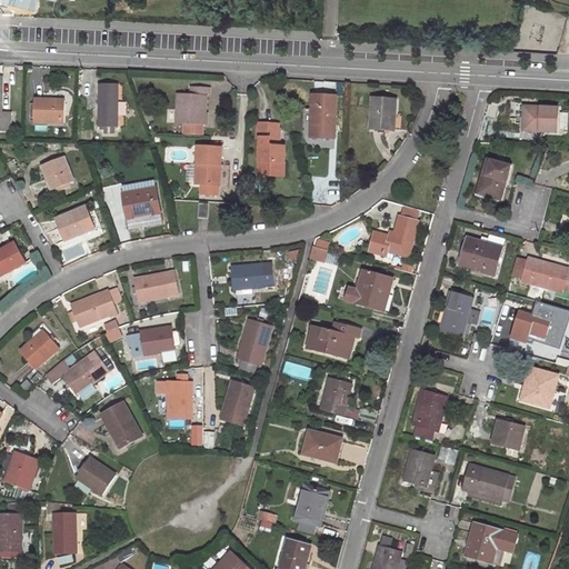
[(2,78),(0,77),(0,130),(10,131),(11,112),(1,112),(2,78)]
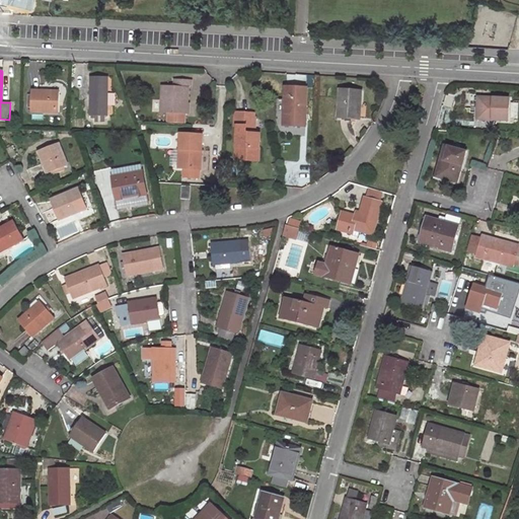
[(106,78),(89,78),(89,118),(106,117),(106,78)]
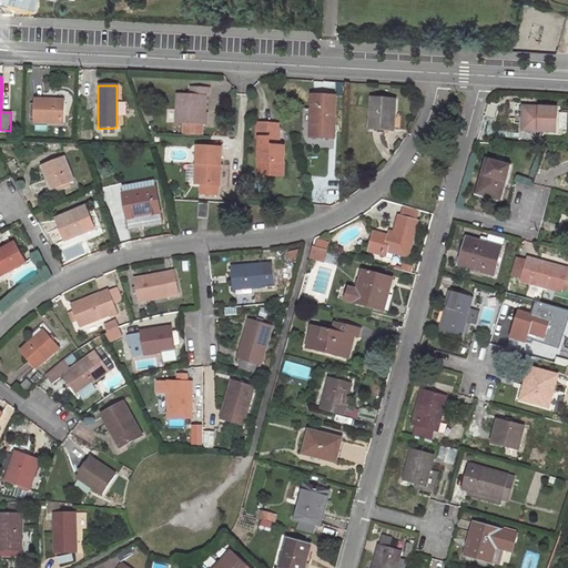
[(175,122),(203,123),(205,97),(208,97),(209,89),(190,88),(190,94),(176,93),(175,122)]
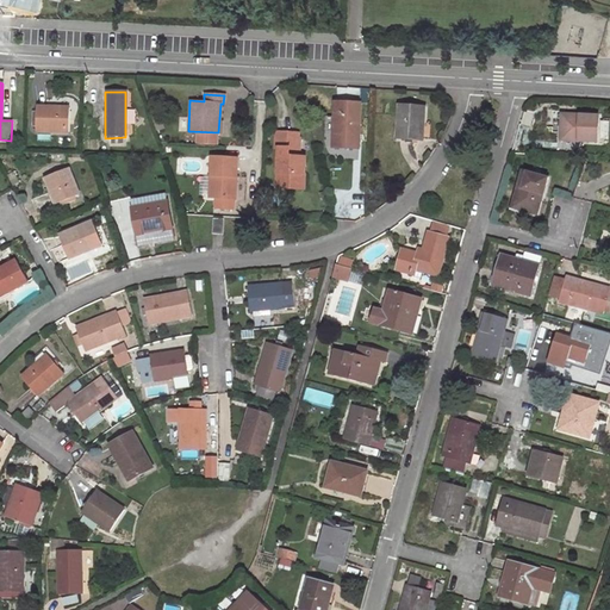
[(361,103),(334,103),(335,136),(335,148),(355,148),(355,143),(361,143),(361,103)]
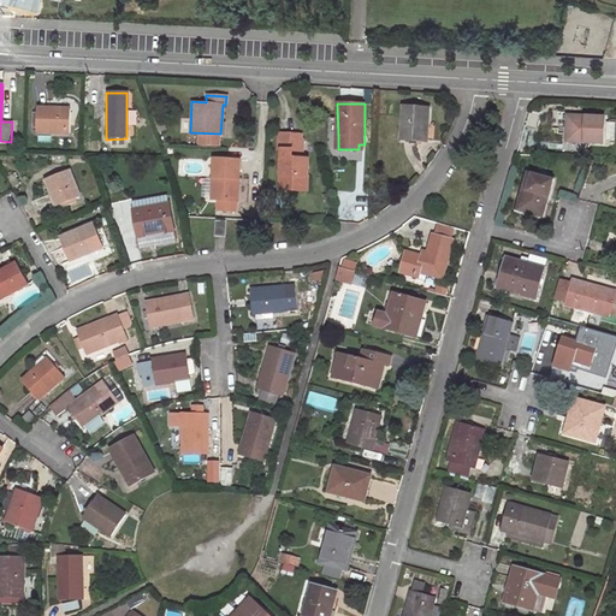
[(430,105),(403,105),(402,138),(428,138),(430,105)]
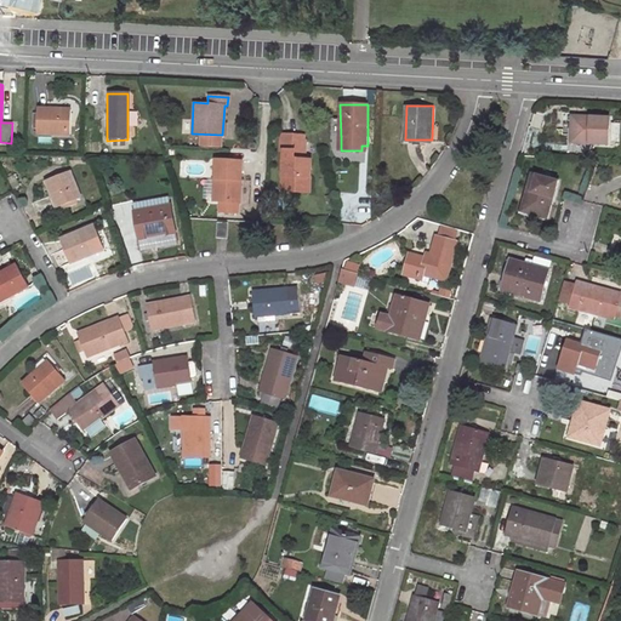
[(69,109),(40,109),(39,132),(68,134),(69,109)]
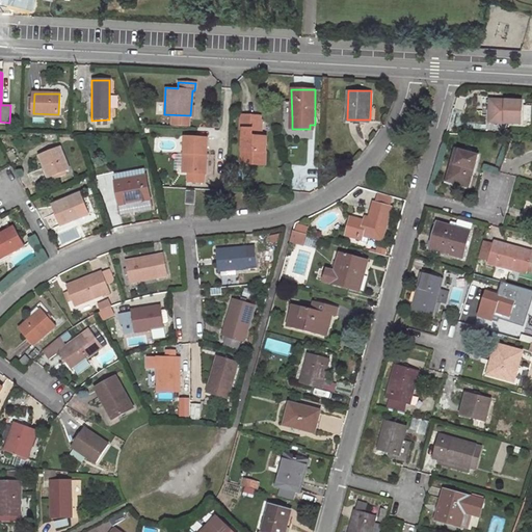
[(523,100),(490,99),(489,122),(522,124),(523,100)]
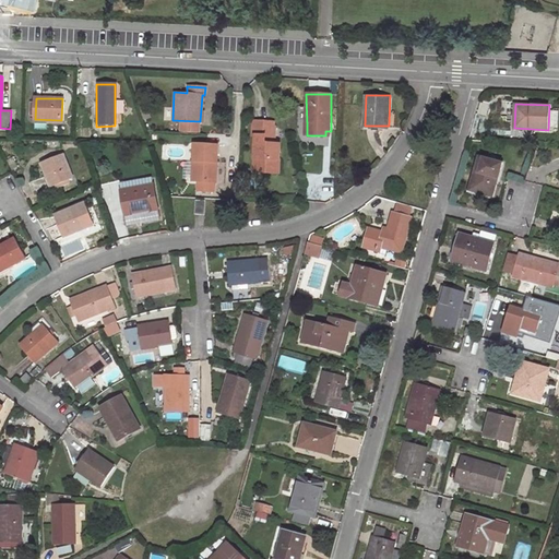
[(147,118),(144,108),(139,109),(142,120),(147,118)]
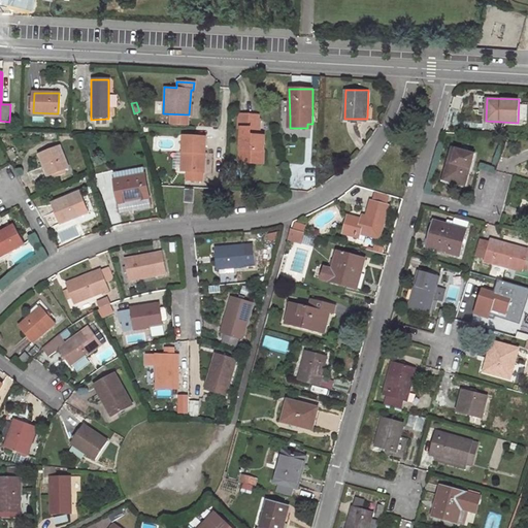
[(241,128),(239,162),(263,162),(264,137),(263,135),(260,135),(258,135),(254,131),(254,114),(238,114),(238,128),(241,128)]
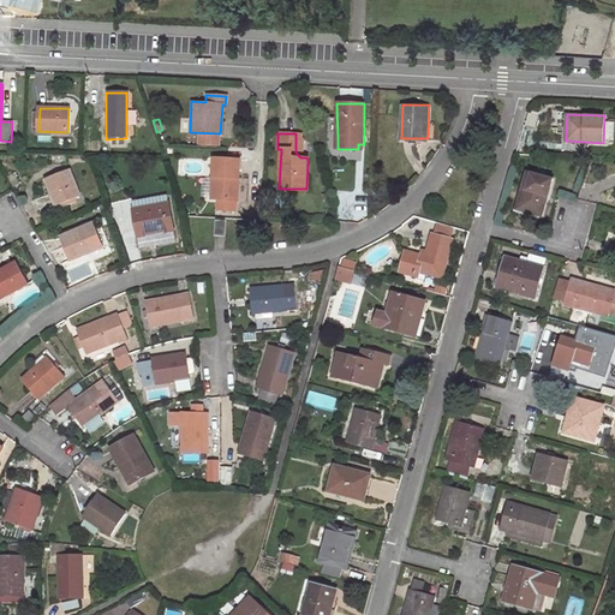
[(237,199),(238,159),(213,157),(212,177),(215,177),(213,199),(216,199),(234,199),(237,199)]
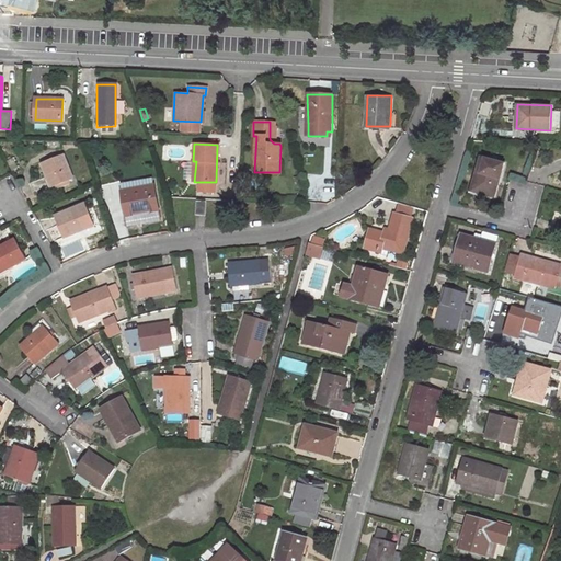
[(65,157),(44,165),(52,190),(73,182),(65,157)]
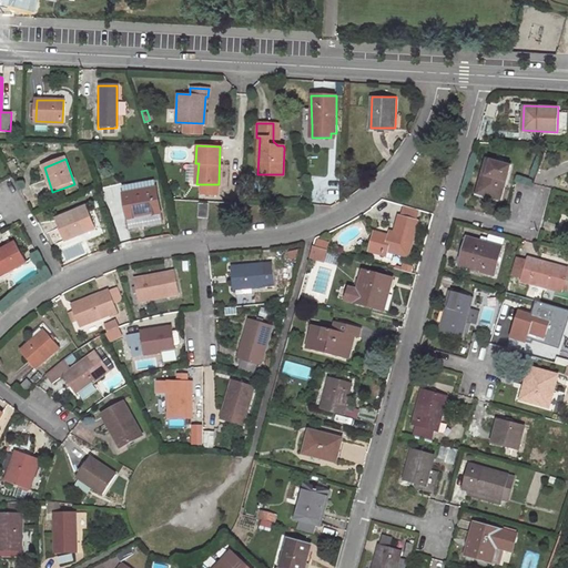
[(511,166),(489,159),(478,194),(498,200),(501,189),(505,190),(511,166)]
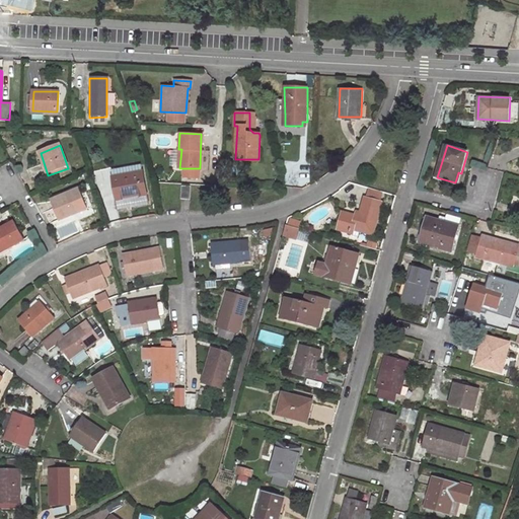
[(198,168),(182,168),(182,177),(197,177),(198,168)]
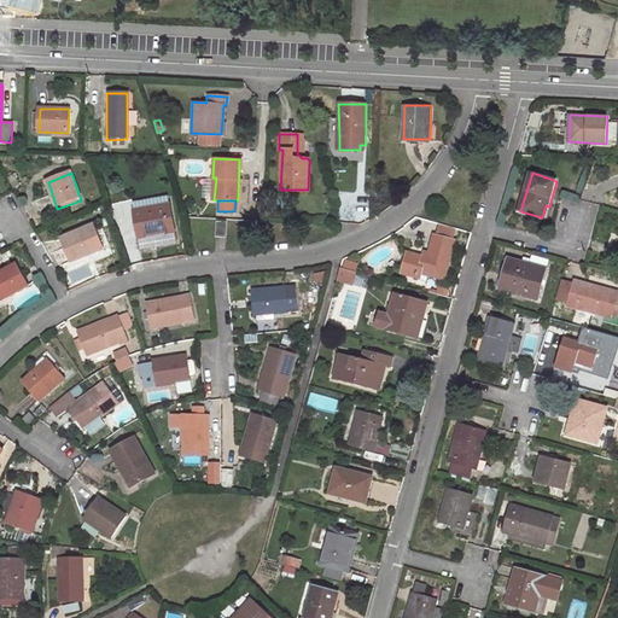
[(172,207),(135,215),(144,251),(180,243),(172,207)]
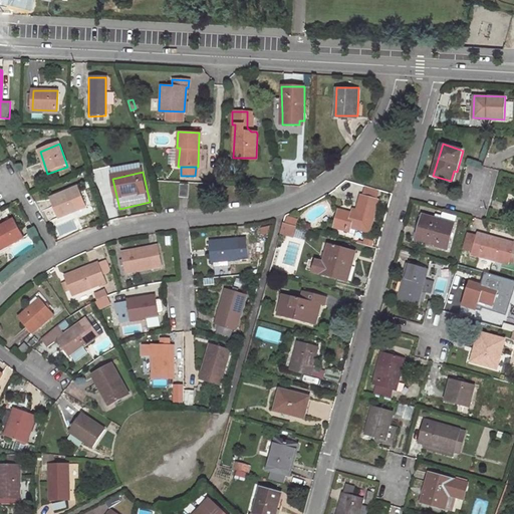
[(189,184),(181,184),(180,196),(188,197),(189,184)]
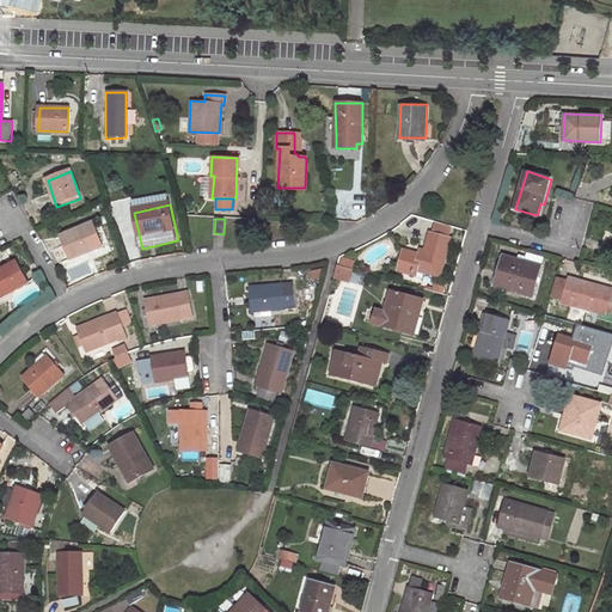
[(93,224),(60,238),(69,263),(87,256),(85,252),(102,246),(93,224)]
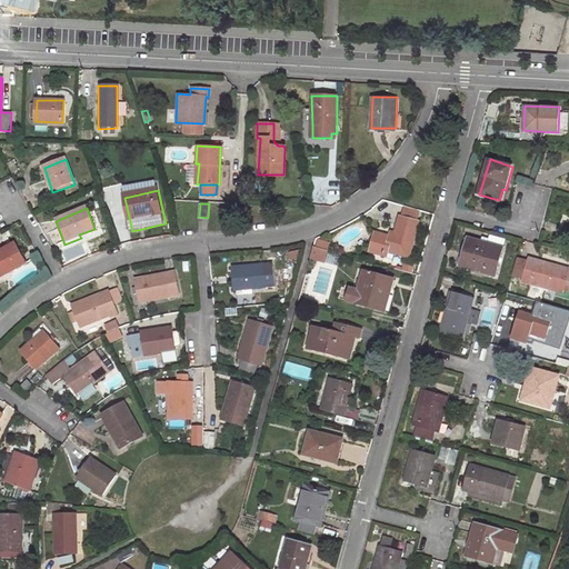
[(407,211),(405,220),(416,223),(418,215),(407,211)]
